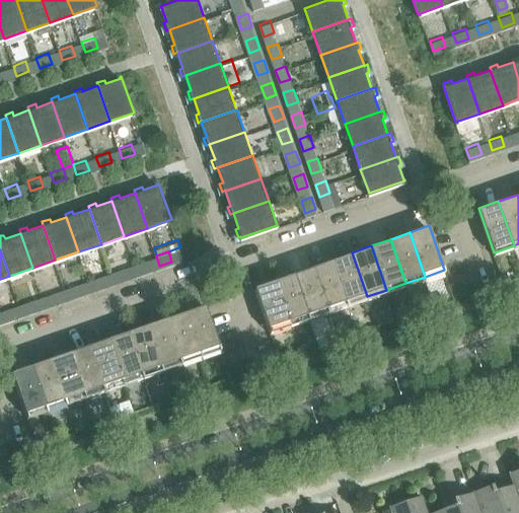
[(348,303),(367,296),(352,252),(332,259),(348,303)]
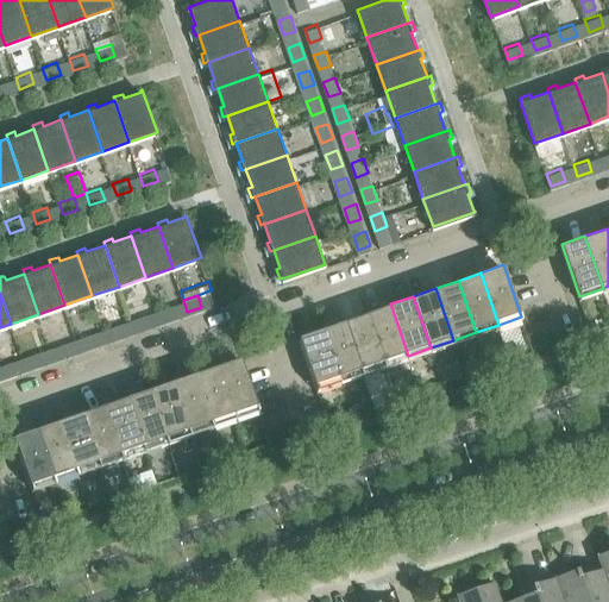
[(390,303),(368,312),(385,364),(408,356),(390,303)]
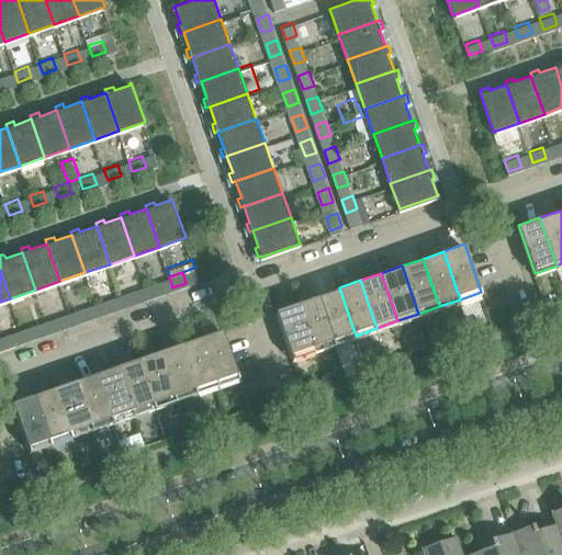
[(157,281),(144,285),(148,296),(161,292),(157,281)]
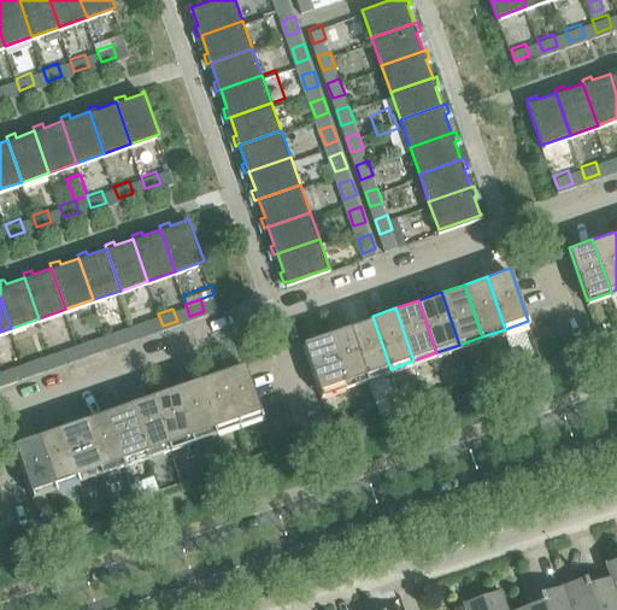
[(372,316),(350,324),(368,376),(391,369),(372,316)]
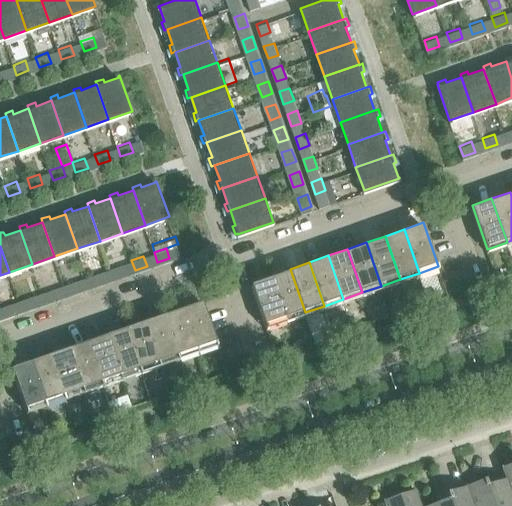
[(121,264),(109,268),(112,278),(124,274),(121,264)]
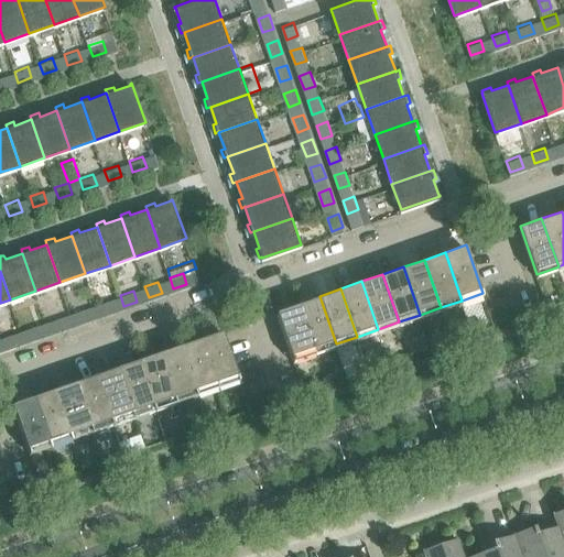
[(315,351),(336,343),(320,296),(299,303),(315,351)]
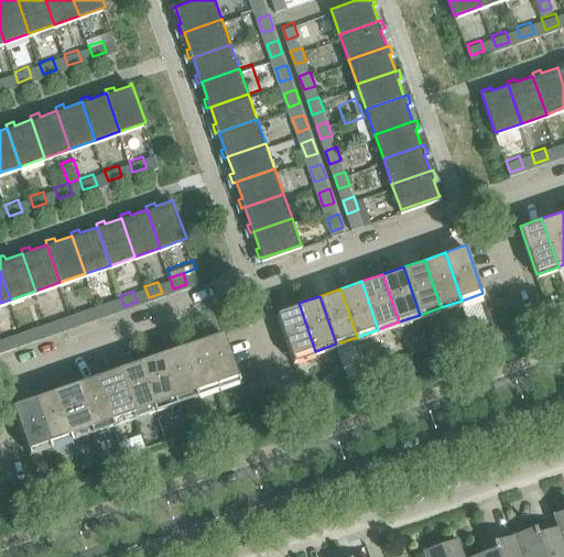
[(108,298),(95,304),(98,315),(112,310),(108,298)]
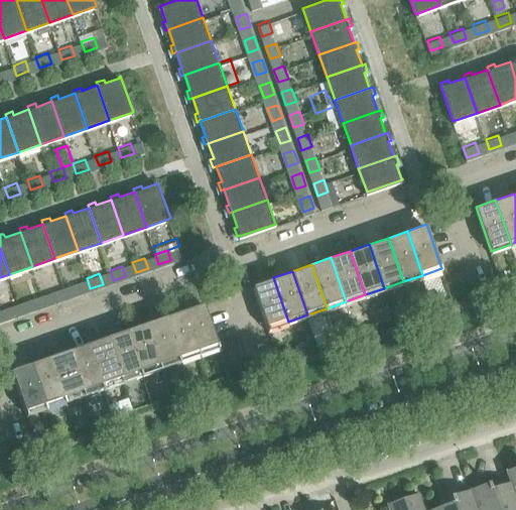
[(288,322),(273,277),(253,284),(268,329),(288,322)]
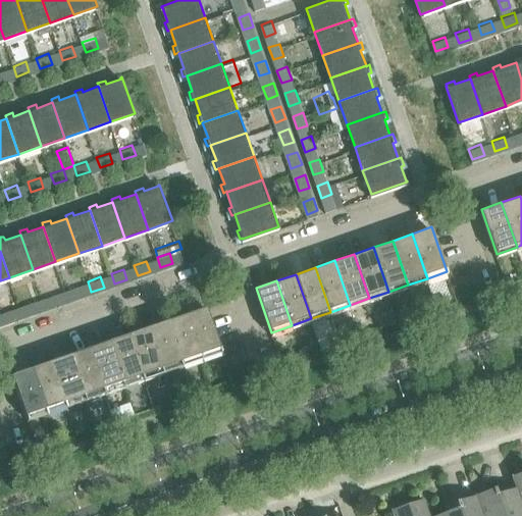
[(77,285),(64,290),(68,300),(81,295),(77,285)]
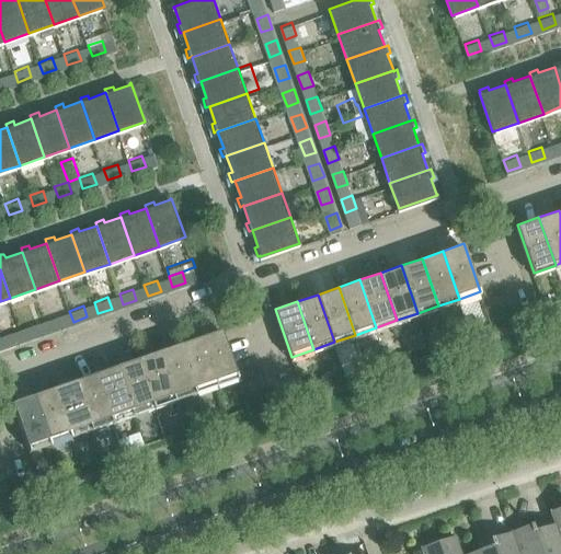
[(58,314),(45,319),(48,331),(63,325),(58,314)]
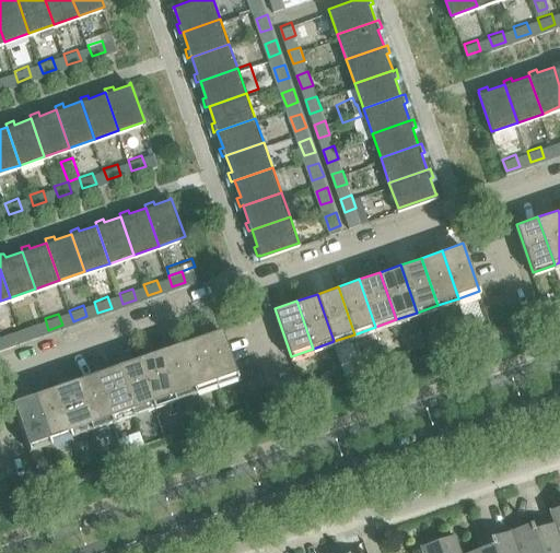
[(478,314),(466,317),(468,326),(480,321),(478,314)]
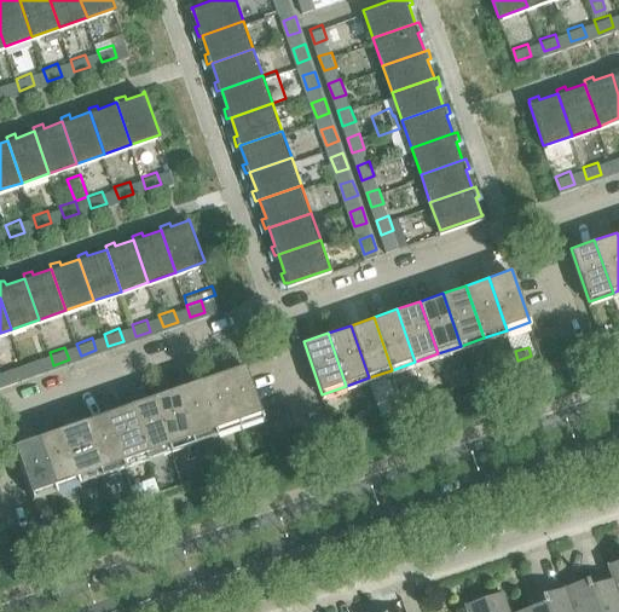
[(36,357),(22,362),(27,374),(41,369),(36,357)]
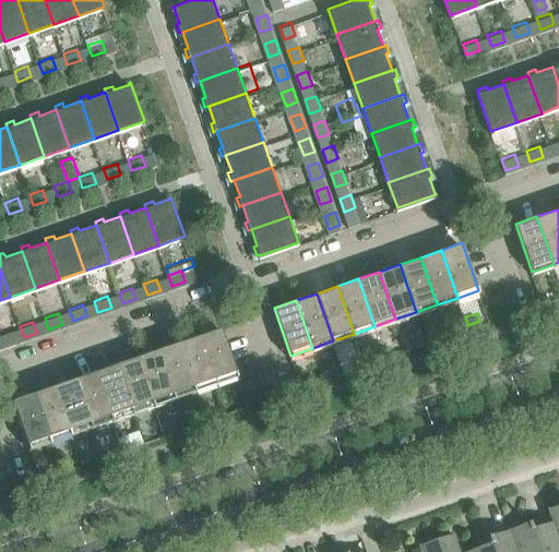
[(222,326),(200,334),(216,382),(238,374),(222,326)]
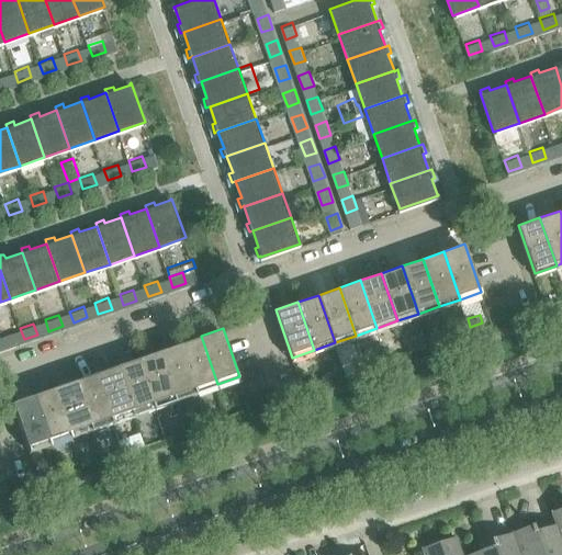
[(422,330),(405,336),(409,348),(426,342),(422,330)]
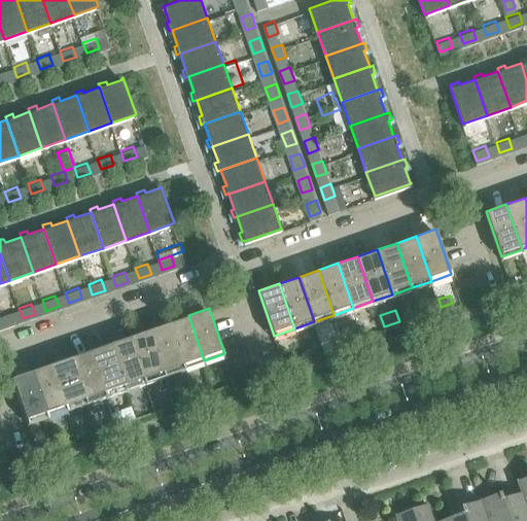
[(0,325),(11,322),(8,312),(0,314),(0,325)]
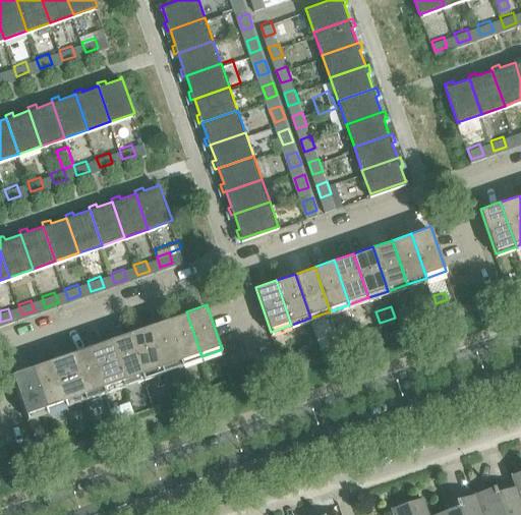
[(182,362),(201,356),(186,311),(167,319),(182,362)]
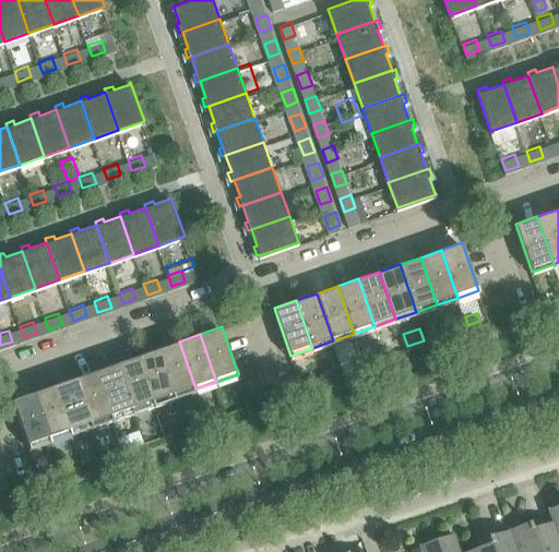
[(175,396),(195,388),(179,342),(158,348),(175,396)]
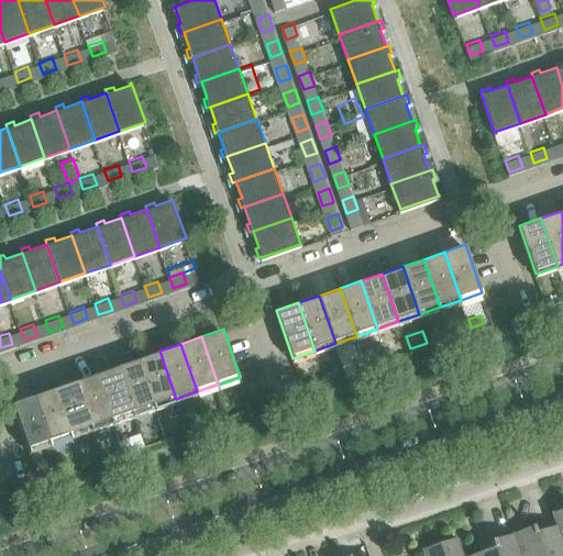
[(139,358),(155,406),(176,399),(159,351),(139,358)]
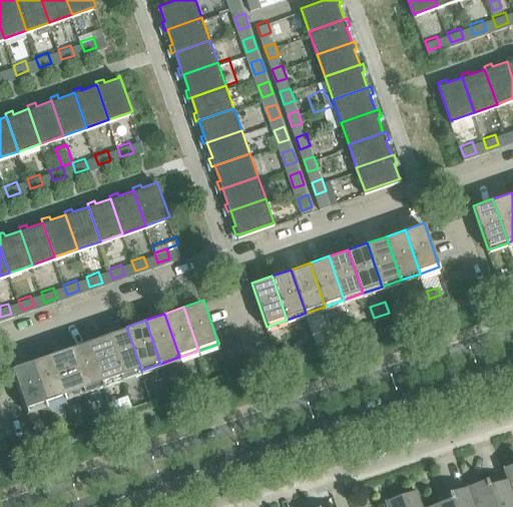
[(141,370),(126,327),(107,333),(122,377),(141,370)]
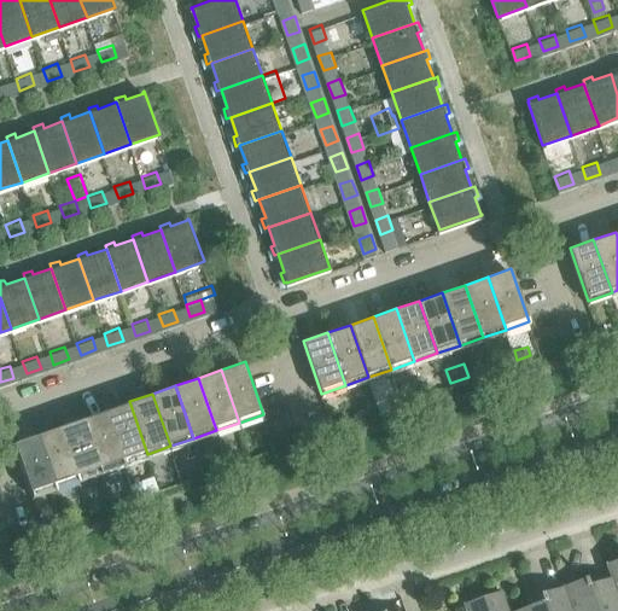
[(147,454),(129,401),(106,409),(124,463),(147,454)]
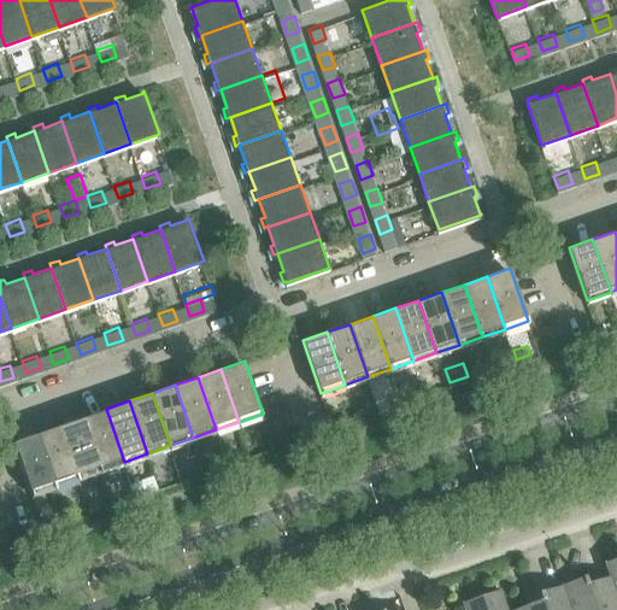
[(101,469),(124,462),(106,409),(83,417),(101,469)]
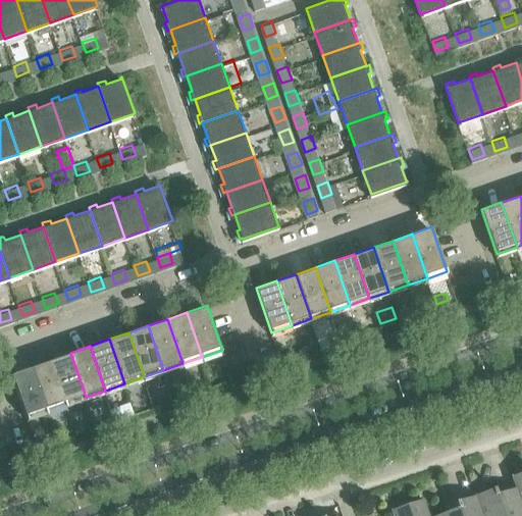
[(67,404),(86,397),(70,353),(51,359),(67,404)]
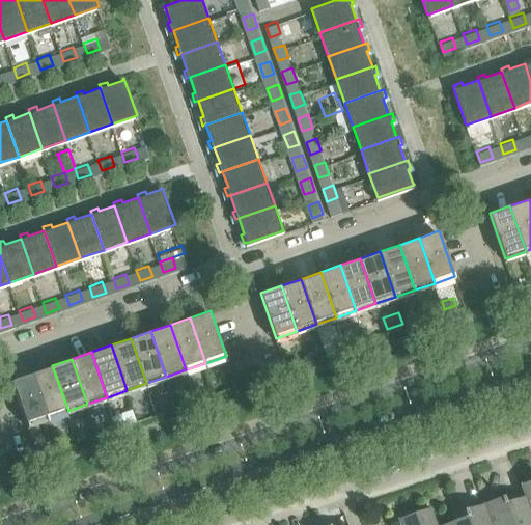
[(52,365),(32,372),(49,418),(68,411),(52,365)]
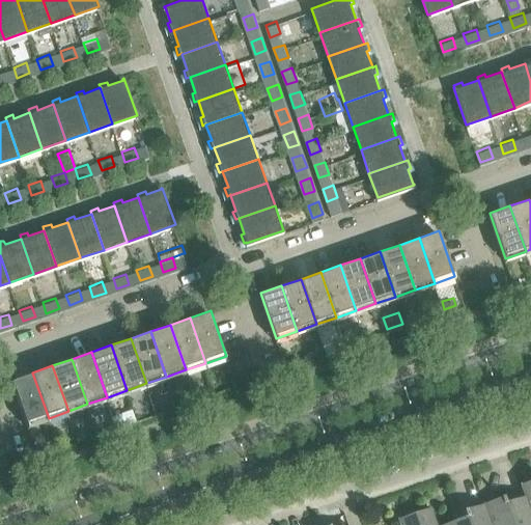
[(49,418),(32,372),(12,380),(28,424),(49,418)]
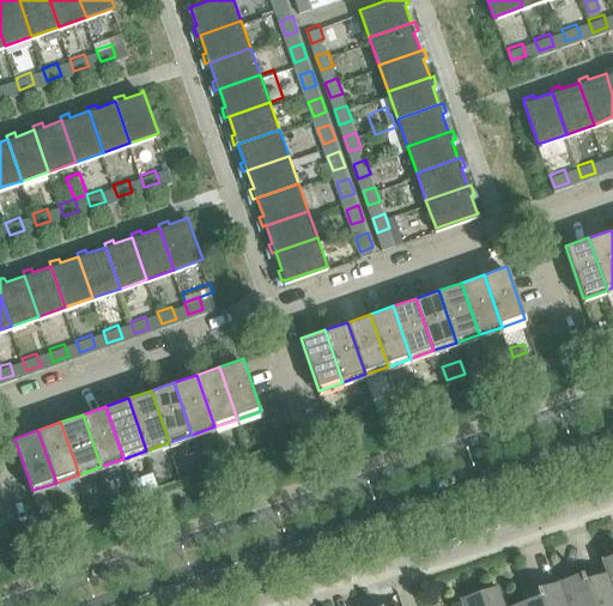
[(97,491),(86,496),(90,505),(101,502),(97,491)]
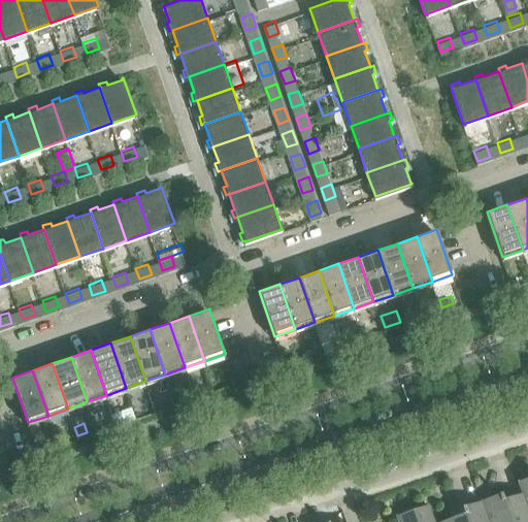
[(527,475),(518,479),(522,490),(527,507),(527,475)]
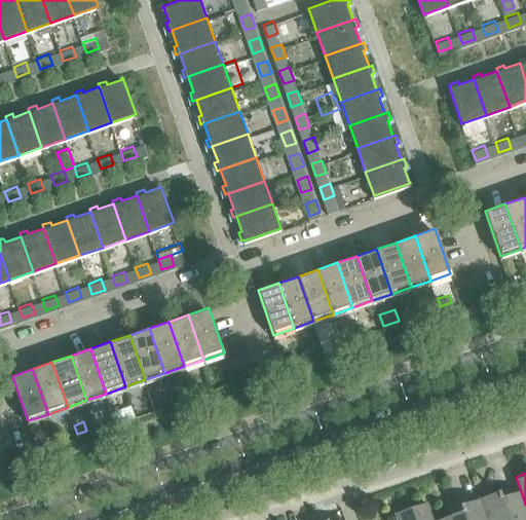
[(525,519),(525,505),(520,488),(501,494),(499,489),(480,495),(487,519),(525,519)]
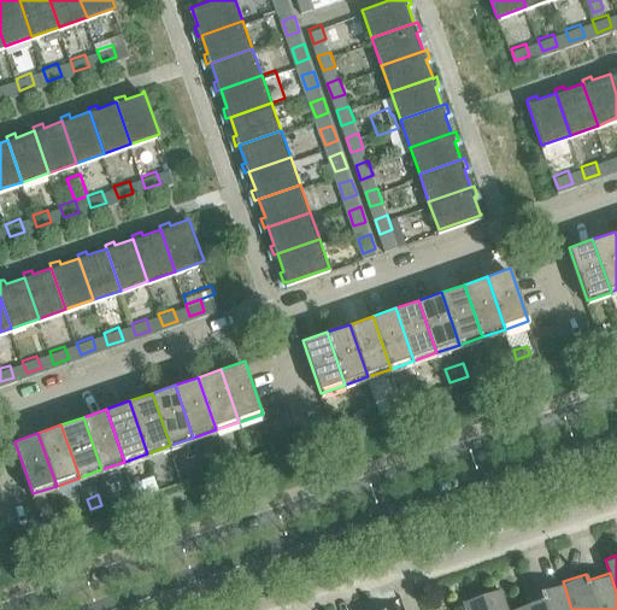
[(571,609),(563,581),(539,590),(541,597),(509,608),(500,585),(463,599),(466,609),(571,609)]
